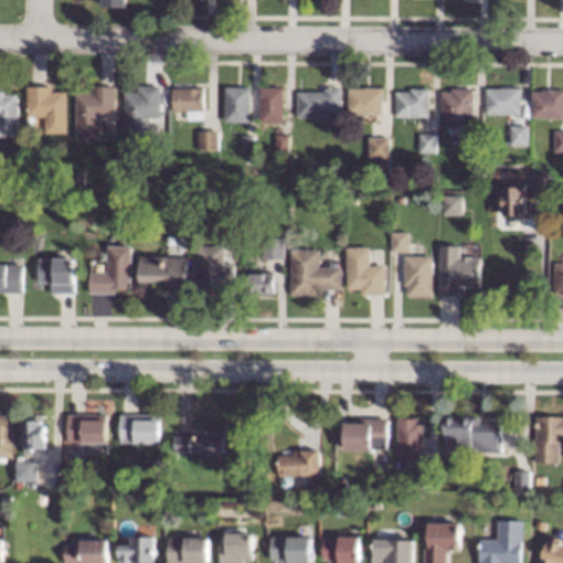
[(127,0),(127,9),(103,7),(103,0),(127,0)]
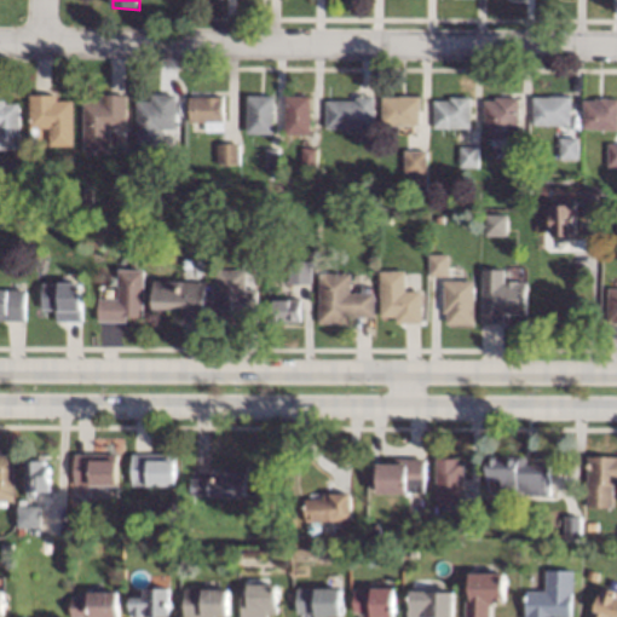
[(7,105),(21,105),(21,150),(0,150),(0,94),(7,94),(7,105)]
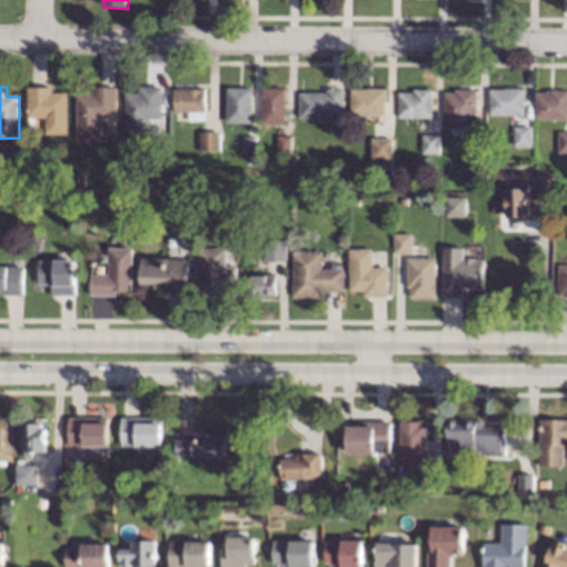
[(53,93),(68,93),(69,136),(46,136),(46,119),(29,119),(28,88),(53,88),(53,93)]
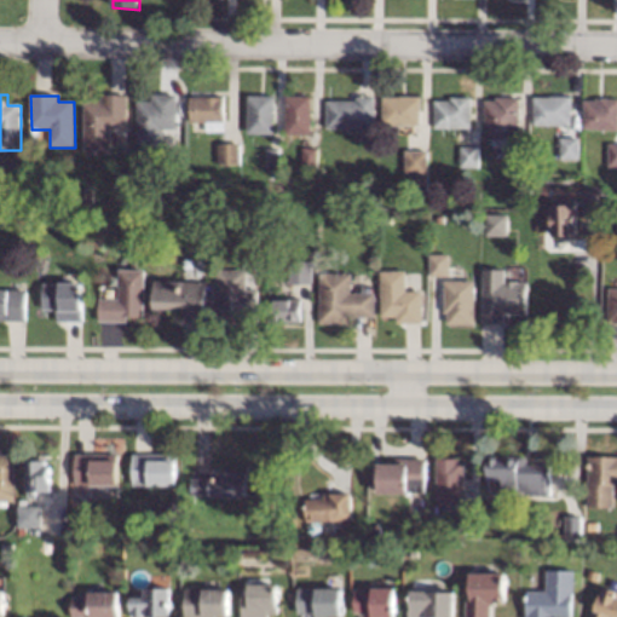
[(128,130),(110,130),(110,151),(85,151),(85,103),(102,103),(102,96),(128,96),(128,130)]
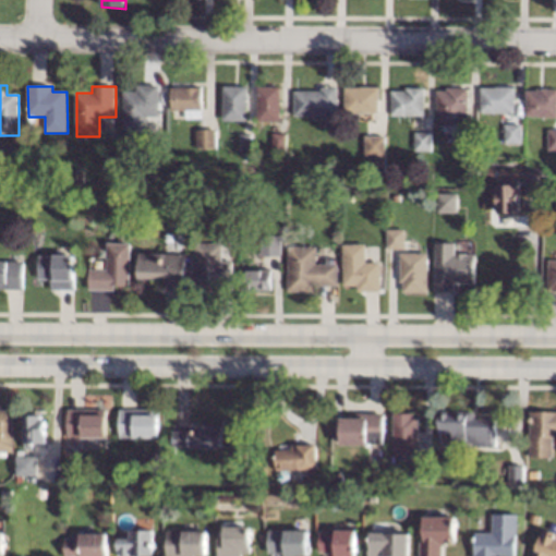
[(159,117),(148,117),(147,132),(124,131),(124,92),(137,92),(137,86),(159,86),(159,117)]
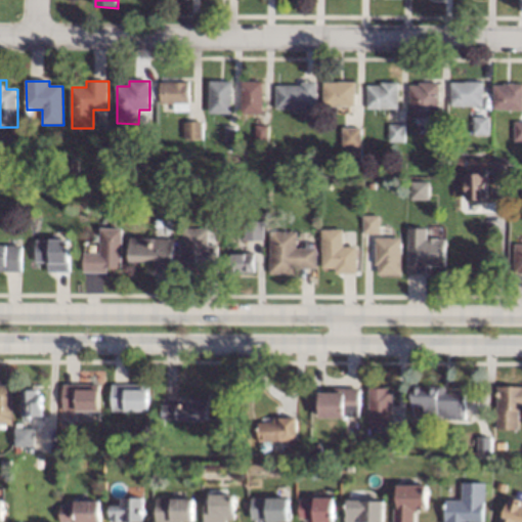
[(232,82),(230,115),(209,114),(210,81),(232,82)]
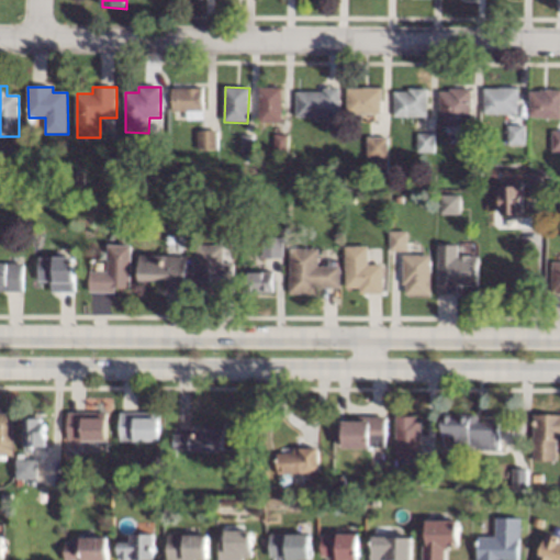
[(203,121),(187,121),(187,112),(174,113),(172,89),(203,88),(203,121)]
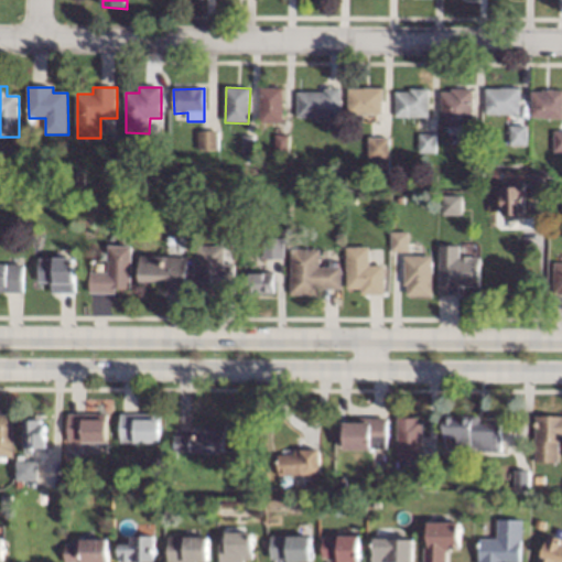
[(283,123),(259,123),(260,88),(283,89),(283,123)]
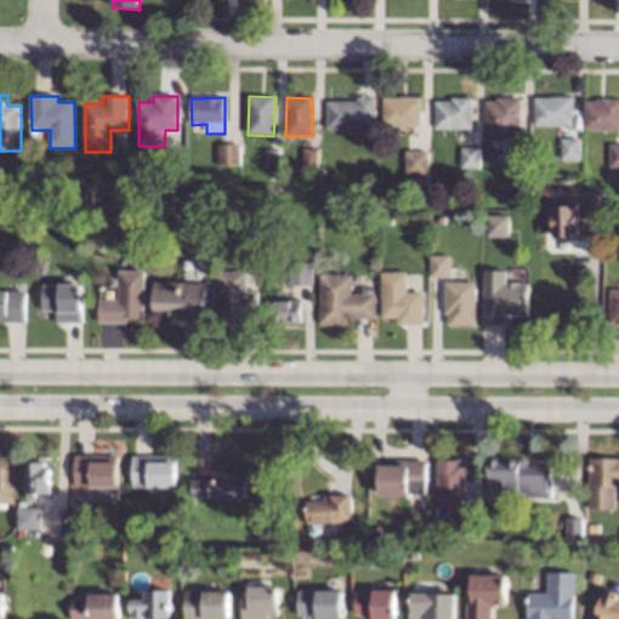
[(375,130),(327,130),(327,102),(358,102),(358,97),(375,97),(375,130)]
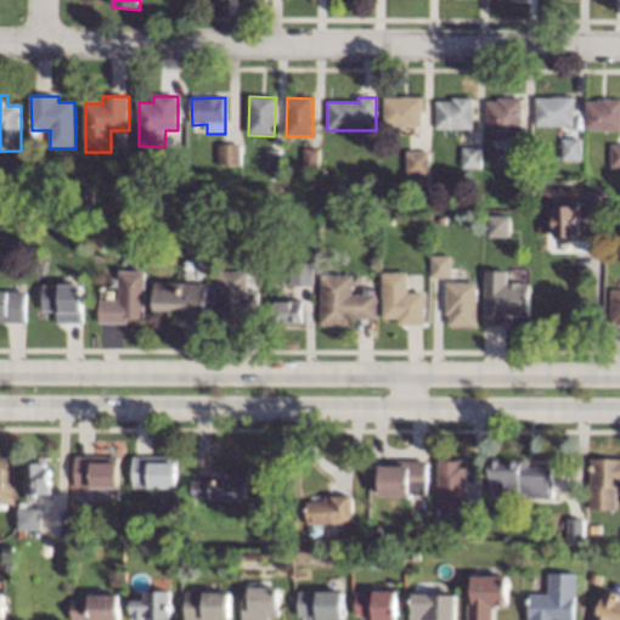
[(423,111),(422,111),(422,127),(383,127),(384,99),(401,99),(401,97),(423,97),(423,111)]
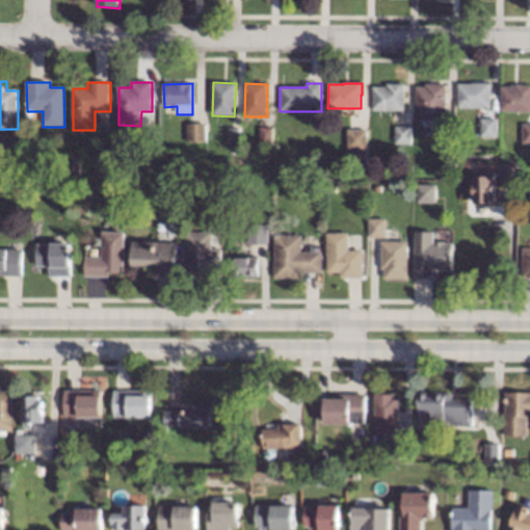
[(492,96),(491,96),(491,108),(458,108),(458,84),(473,84),(473,83),(492,83),(492,96)]
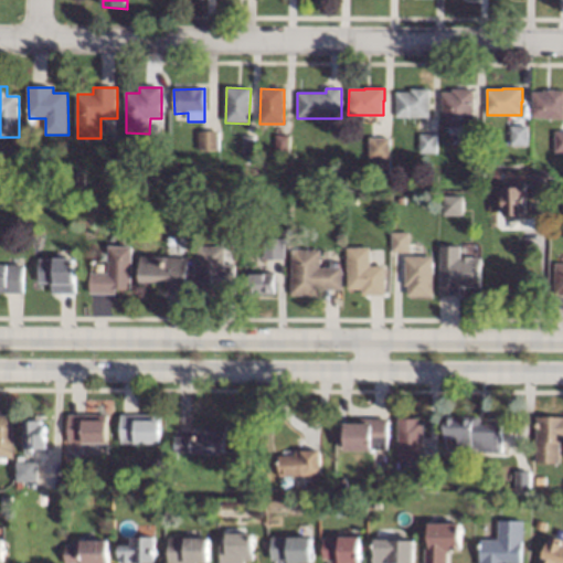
[(428,118),(395,118),(395,93),(411,93),(411,89),(429,89),(428,118)]
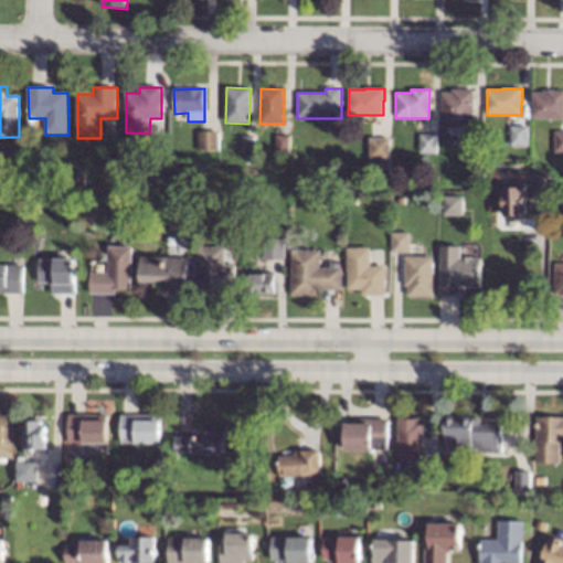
[(474,118),(470,118),(470,124),(458,124),(458,118),(441,118),(441,93),(453,93),(453,89),(474,89),(474,118)]
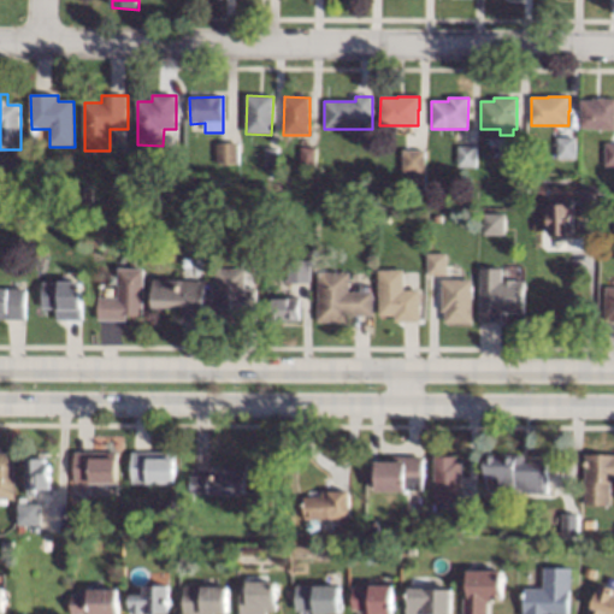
[(613,99),(613,130),(580,130),(582,108),(580,108),(580,100),(594,101),(594,99),(613,99)]
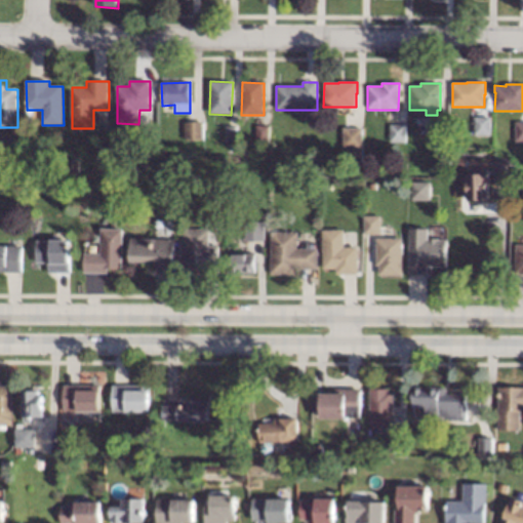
[(490,136),(474,135),(475,117),(490,117),(490,136)]
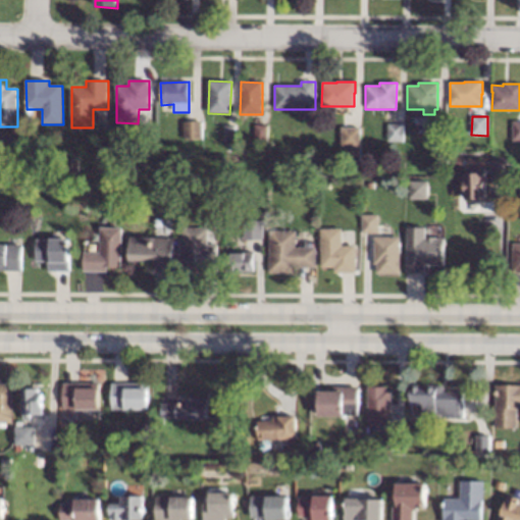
[(203,140),(184,140),(184,122),(202,121),(203,140)]
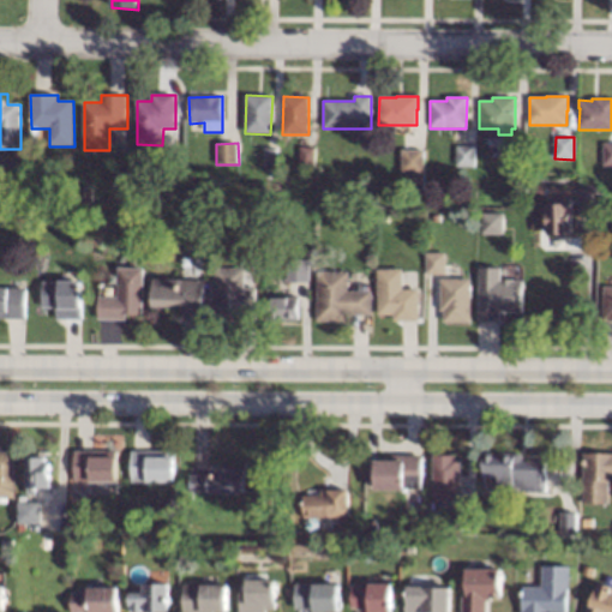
[(521,166),(502,165),(502,144),(521,144),(521,166)]
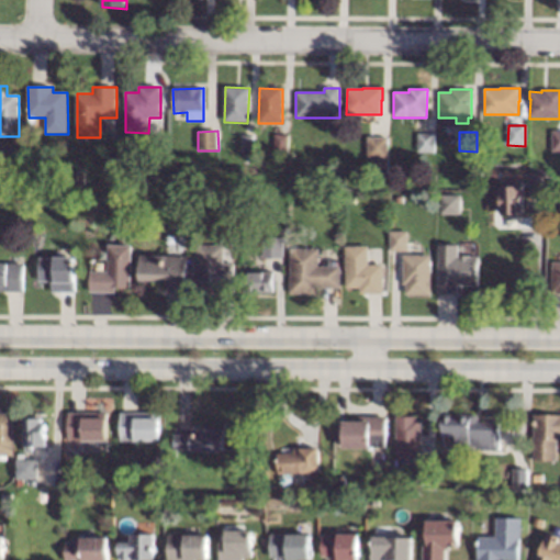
[(433,134),(433,154),(416,153),(417,134),(433,134)]
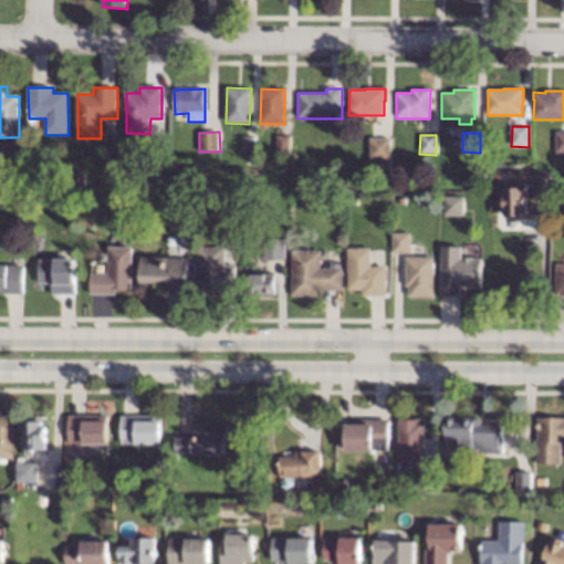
[(291,136),(290,155),(275,155),(277,136),(291,136)]
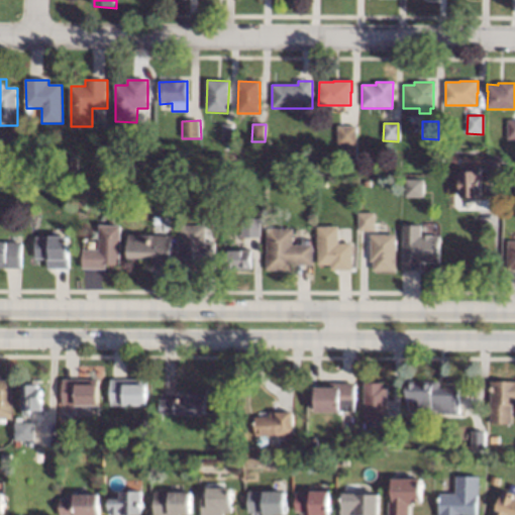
[(233,126),(232,140),(222,140),(222,125),(233,126)]
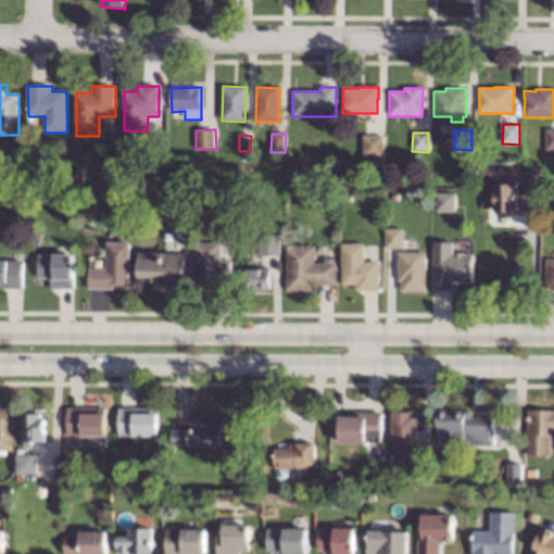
[(382,175),(369,175),(369,156),(363,156),(363,136),(383,137),(382,175)]
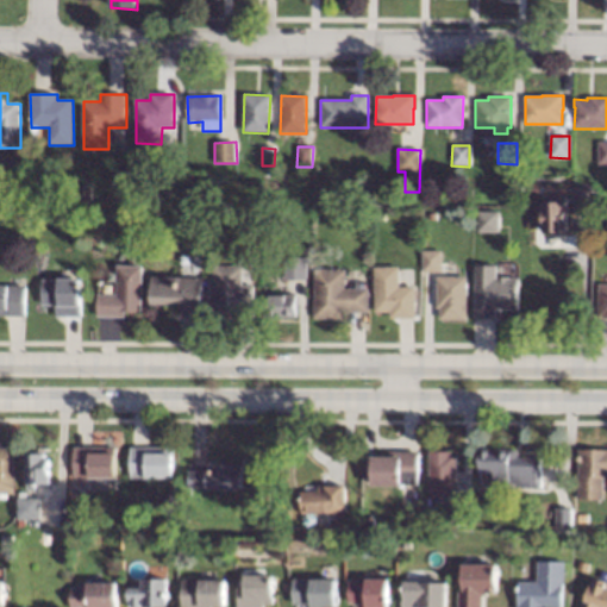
[(89,198),(80,198),(80,186),(89,186),(89,198)]
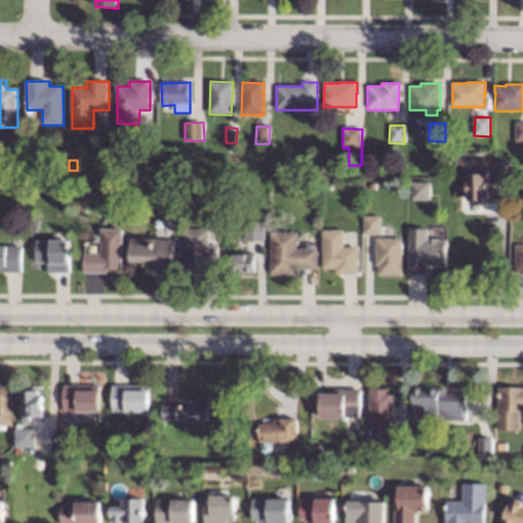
[(511,183),(494,183),(494,161),(511,161),(511,183)]
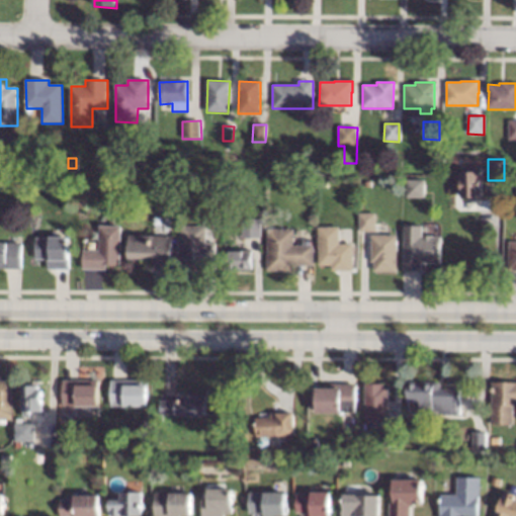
[(482,198),(461,199),(460,167),(482,166),(482,198)]
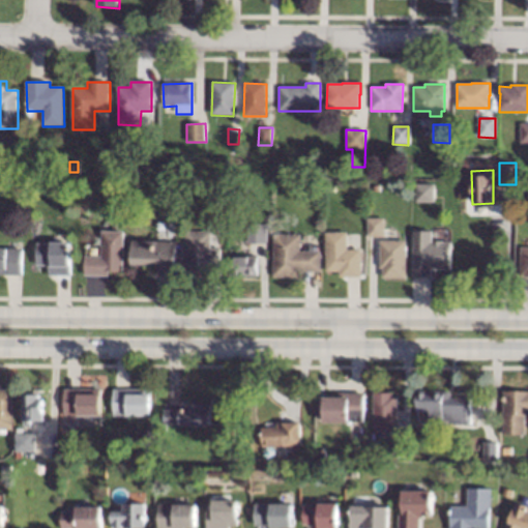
[(434,185),(433,203),(415,203),(416,184),(434,185)]
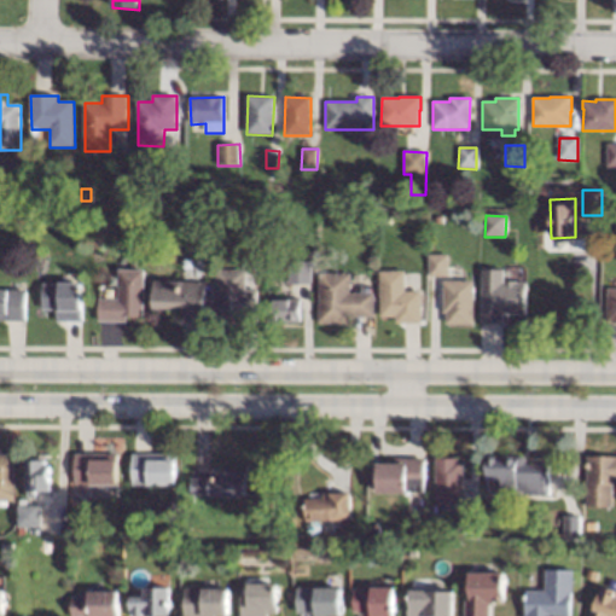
[(448,277),(429,277),(430,255),(449,256),(448,277)]
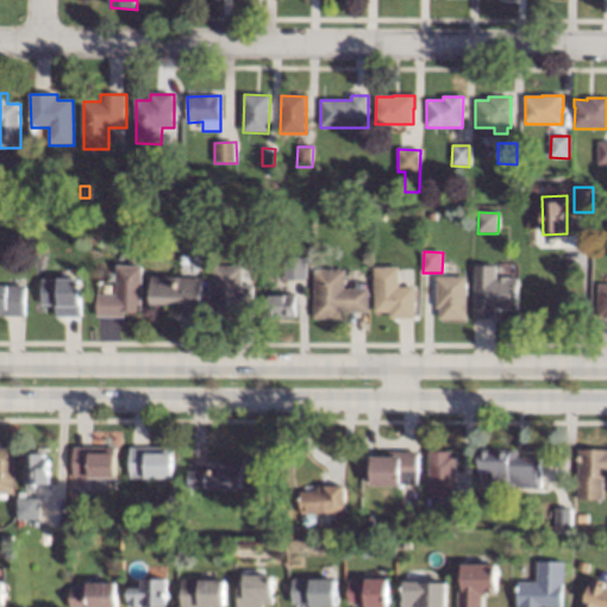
[(307,280),(286,280),(286,258),(307,258),(307,280)]
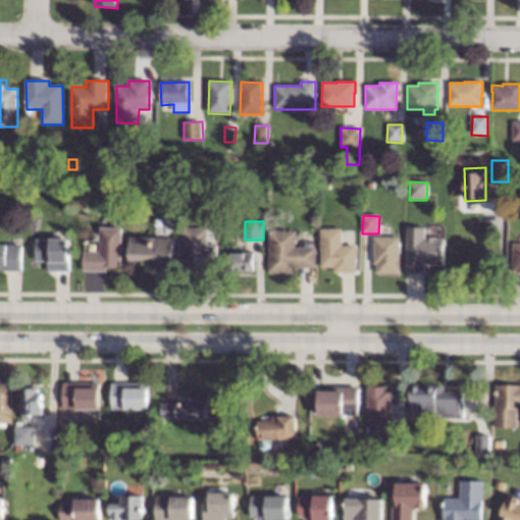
[(123,228),(121,268),(108,268),(108,272),(84,271),(85,252),(101,253),(102,227),(123,228)]
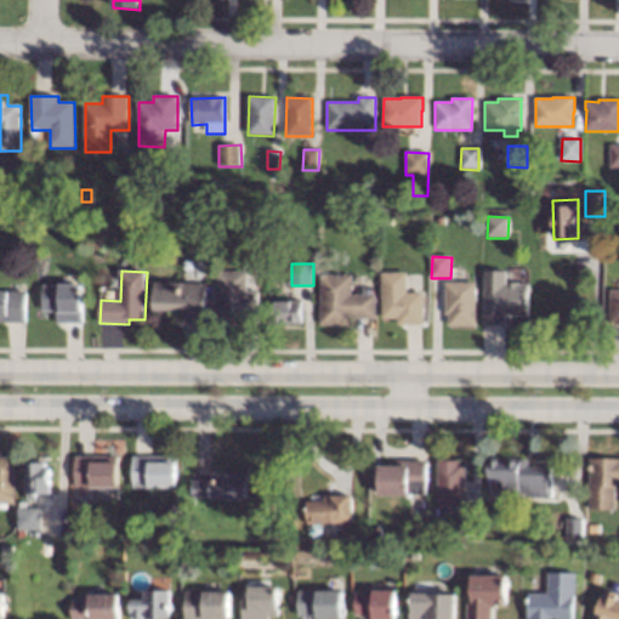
[(249,291),(261,291),(261,325),(236,327),(234,321),(220,321),(219,272),(249,271),(249,291)]
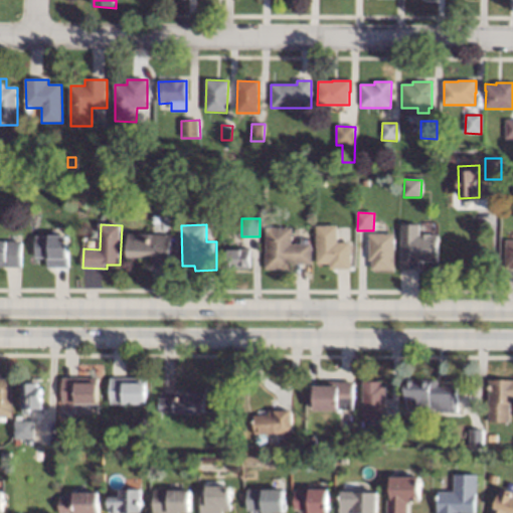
[(419,224),(419,234),(431,234),(431,235),(439,235),(438,263),(419,263),(418,270),(400,269),(401,224),(419,224)]
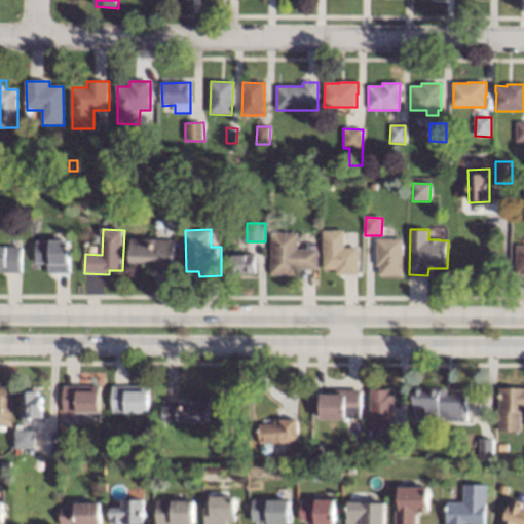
[(345,248),(359,248),(359,275),(337,275),(337,270),(324,270),(324,231),(344,230),(345,248)]
